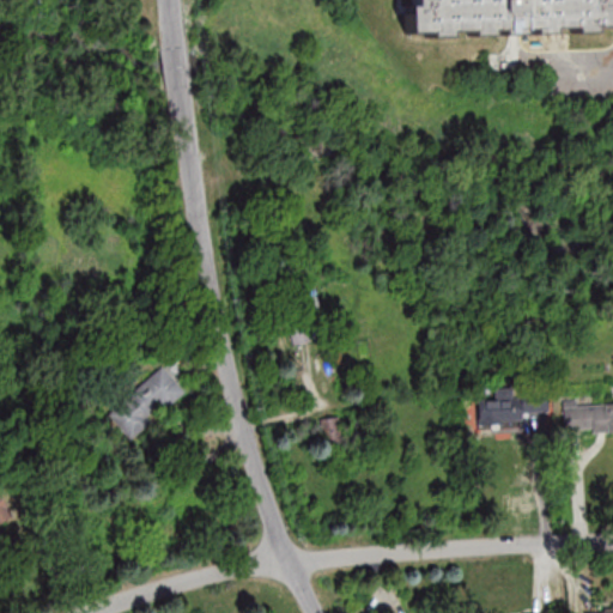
[(399,31),(399,6),(405,5),(405,0),(610,0),(610,2),(610,25),(588,26),(588,32),(568,32),(568,26),(547,28),(547,34),(530,34),(527,34),(527,28),(516,29),(516,34),(517,58),(519,61),(505,61),(505,58),(505,53),(509,53),(509,35),(493,35),(493,29),(484,29),(484,35),(462,36),(462,30),(439,30),(441,36),(419,36),(419,31),(399,31)]
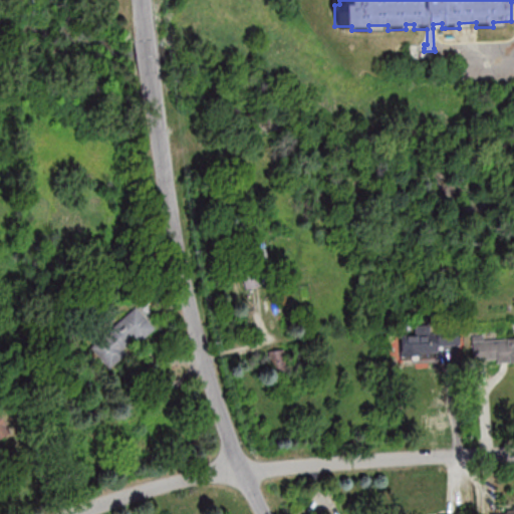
[(240,284),(259,288),(263,270),(258,269),(262,250),(248,247),(240,284)]
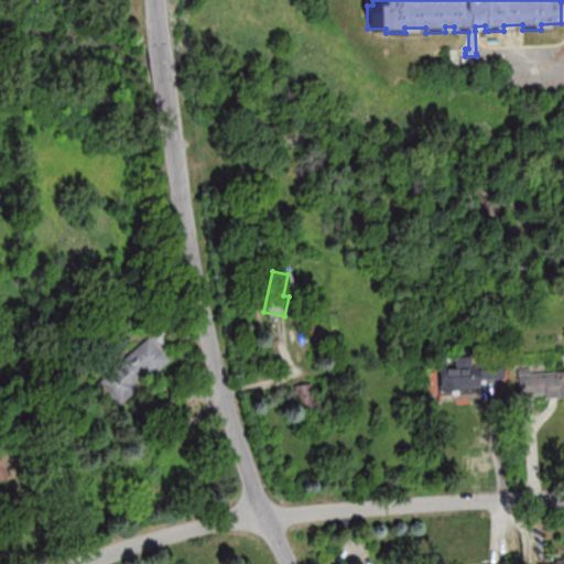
[(98,380),(119,404),(171,359),(151,336),(98,380)]
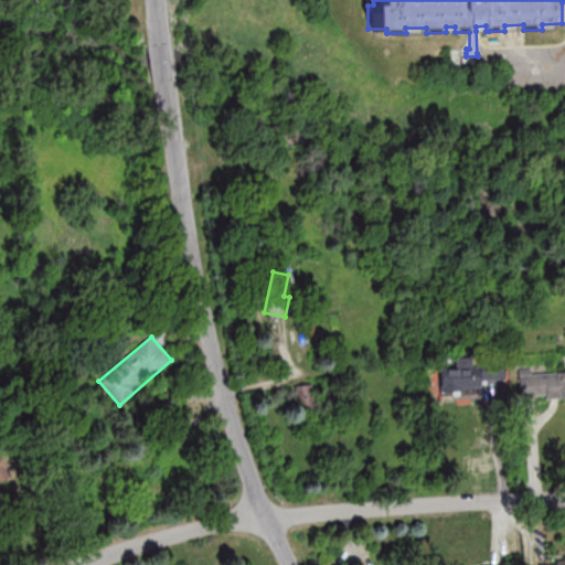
[(441,391),(480,391),(480,369),(441,369),(441,391)]
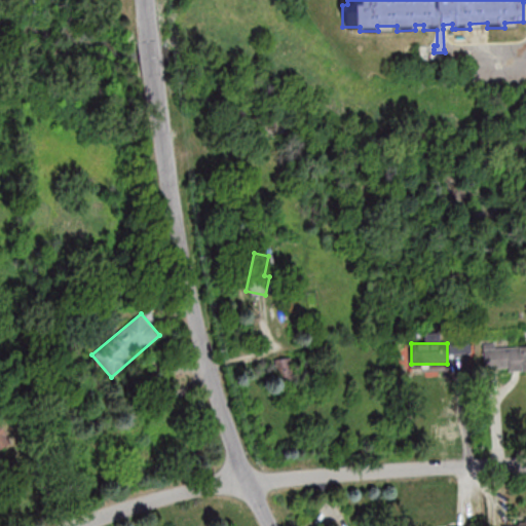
[(525,369),(525,345),(483,346),(483,371),(525,369)]
